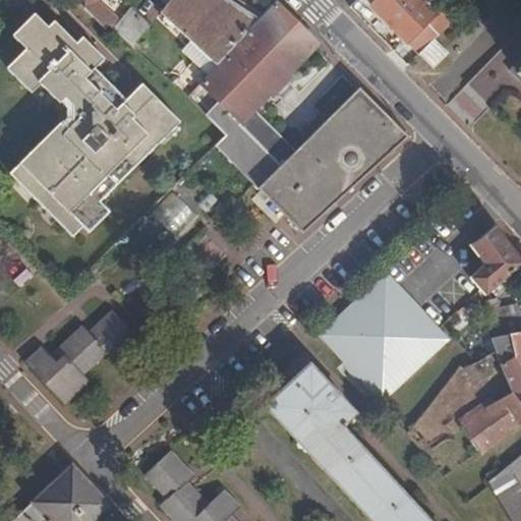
[(227,0),(170,0),(160,13),(218,66),(261,19),(256,15),(253,18),(227,0)]
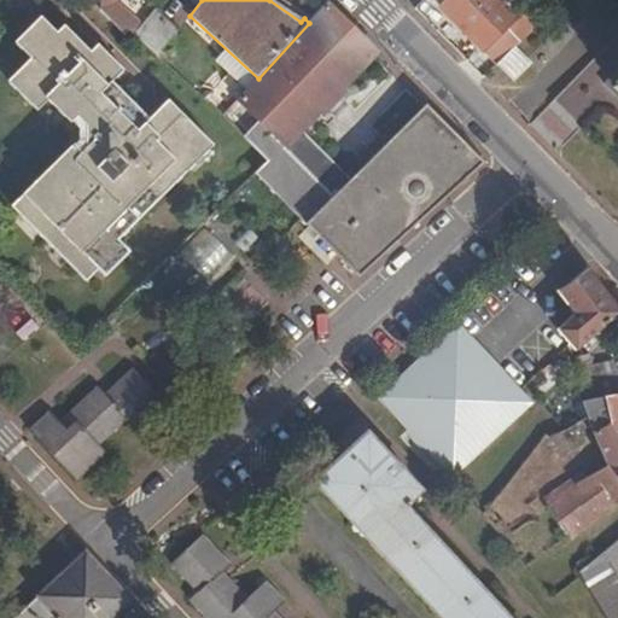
[(487,56),(518,22),(495,0),(437,0),(447,7),(442,13),(487,56)]
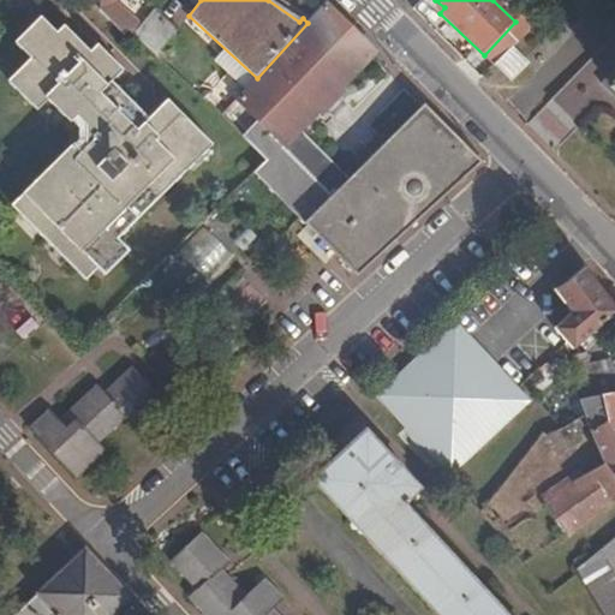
[(245,133),(270,161),(321,214),(347,243),(368,264),(483,156),(428,105),(424,108),(393,138),(389,135),(381,135),(364,151),(363,161),(368,165),(353,178),(302,127),(372,55),(377,51),(327,1),(308,23),(257,78),(238,99),(260,119),(245,133)]
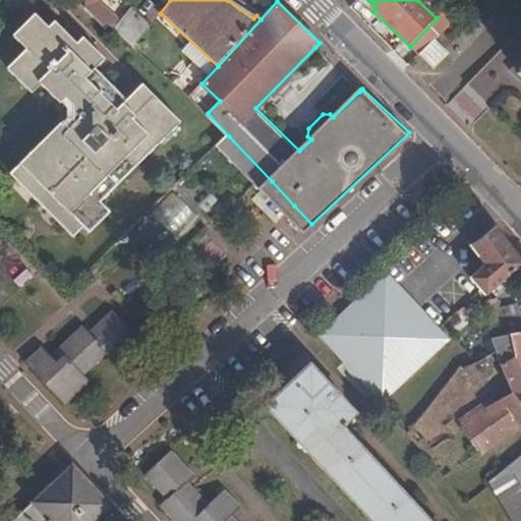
[(92,13),(108,29),(112,24),(118,17),(100,3),(92,13)]
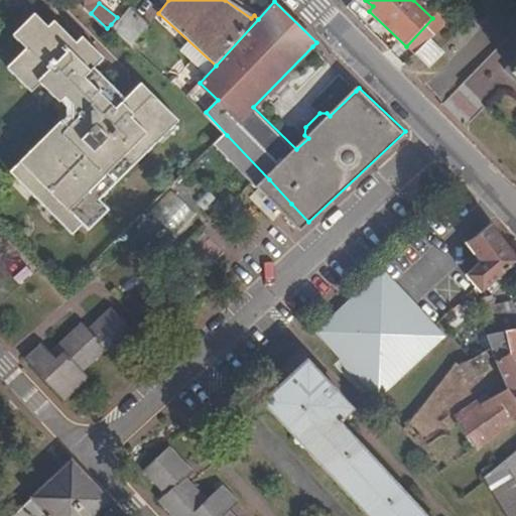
[(153,23),(133,5),(115,27),(135,45),(153,23)]
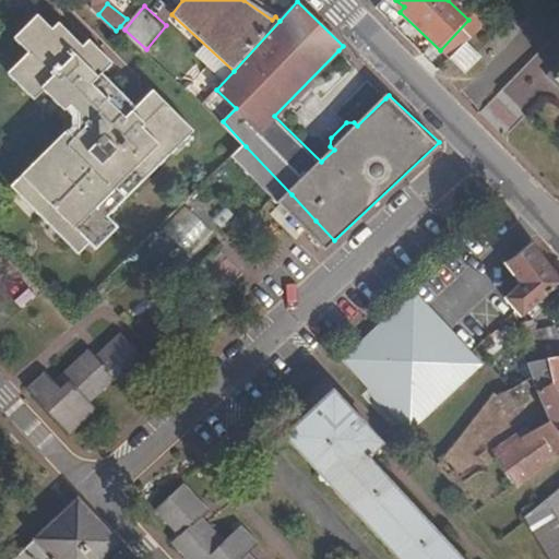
[(119,227),(109,217),(128,199),(123,194),(147,169),(153,174),(197,130),(156,90),(139,107),(105,73),(116,61),(92,37),(85,44),(60,20),(54,26),(38,12),(14,36),(28,49),(9,71),(34,96),(44,87),(66,110),(68,108),(71,105),(73,103),(80,108),(80,127),(71,135),(68,132),(66,130),(10,187),(79,254),(91,244),(96,249),(119,227)]
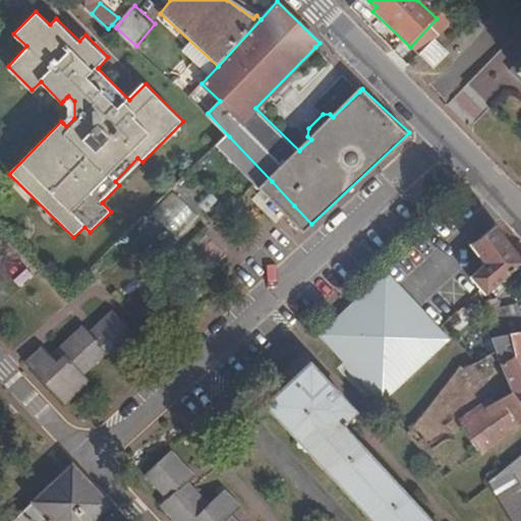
[(438,67),(451,53),(436,40),(422,54),(438,67)]
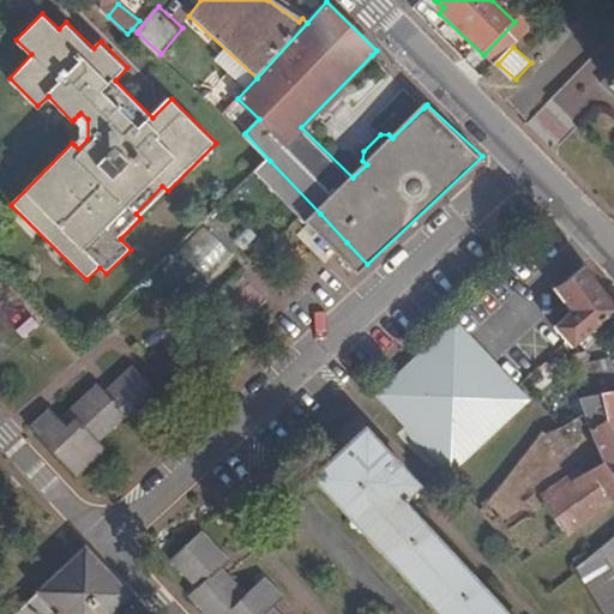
[(80,125),(82,137),(74,145),(78,149),(88,139),(88,119),(80,113),(78,115),(74,119),(80,125)]
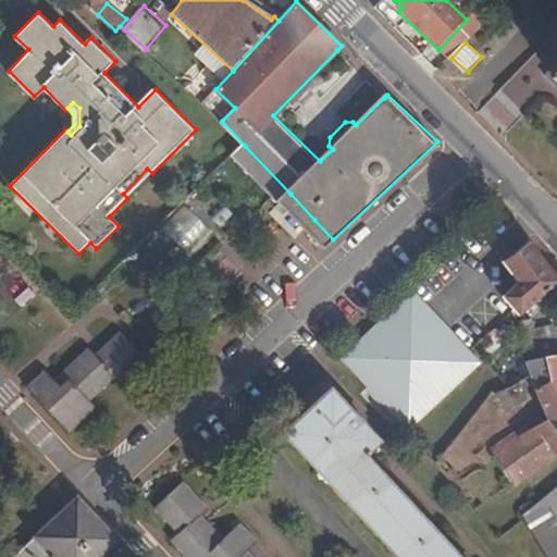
[(245,146),(233,158),(280,205),(291,194),(245,146)]
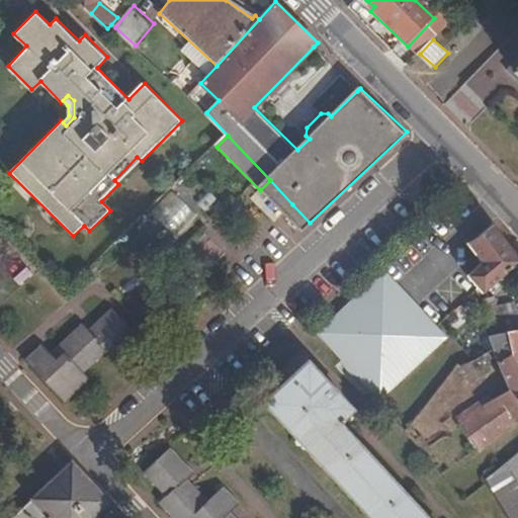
[(142,161),(137,157),(114,180),(118,184),(142,161)]
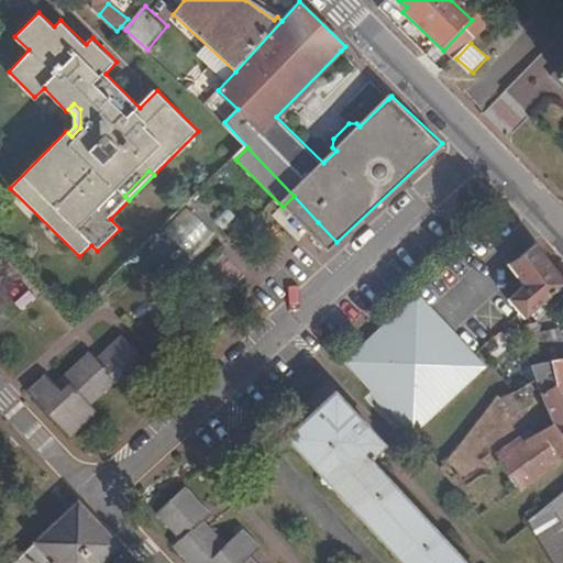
[(294,196),(283,207),(307,232),(318,222),(294,196)]
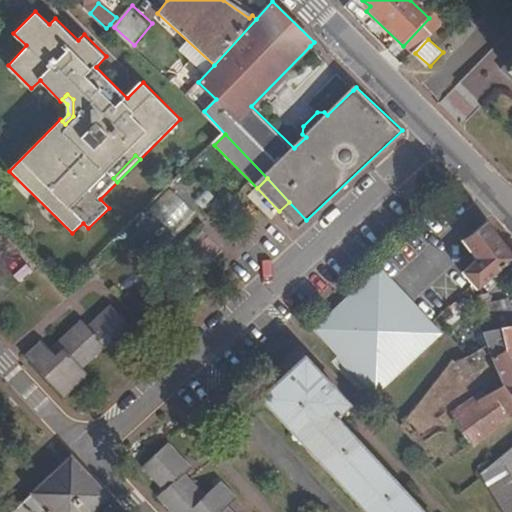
[(168,194),(136,226),(151,242),(184,210),(168,194)]
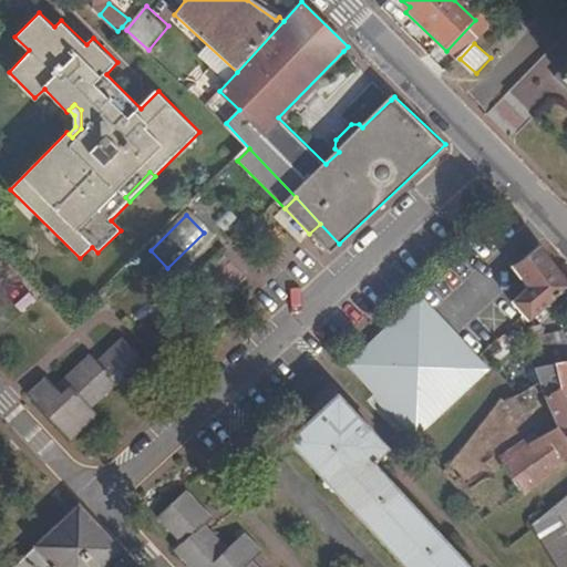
[(320,224),(309,234),(329,253),(339,244),(320,224)]
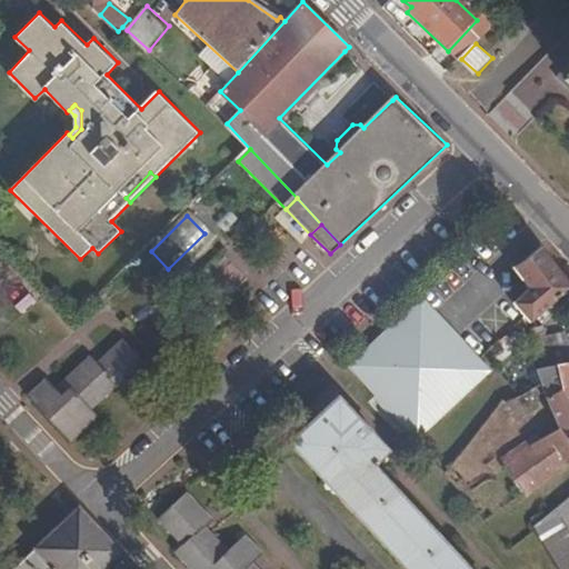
[(532,287),(517,300),(529,313),(533,320),(568,288),(568,282),(542,247),(516,267),(532,287)]
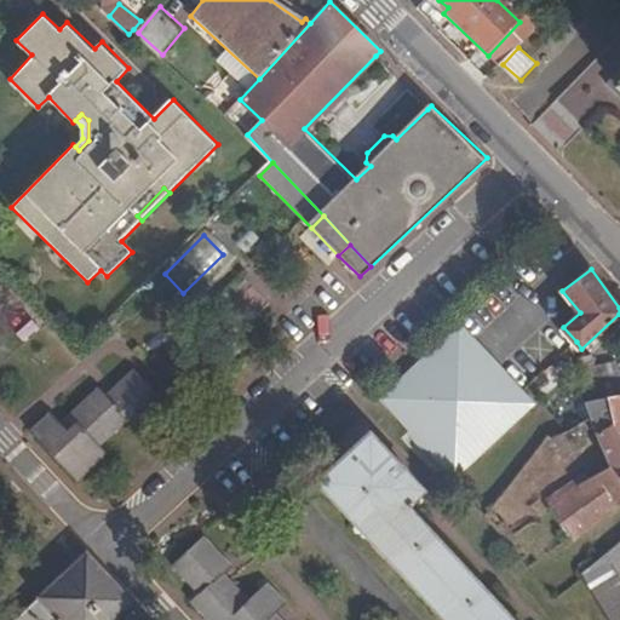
[(391,397),(457,474),(524,412),(518,405),(459,333),(391,397)]
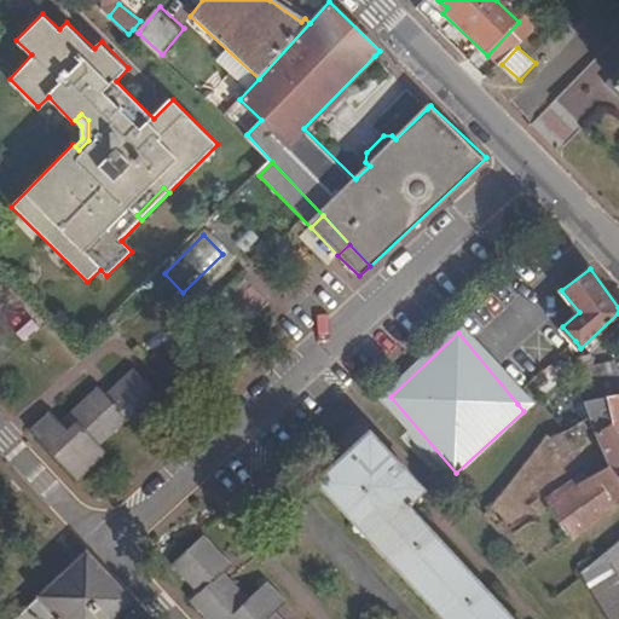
[(618,374),(615,364),(580,371),(588,401),(618,395),(618,374)]
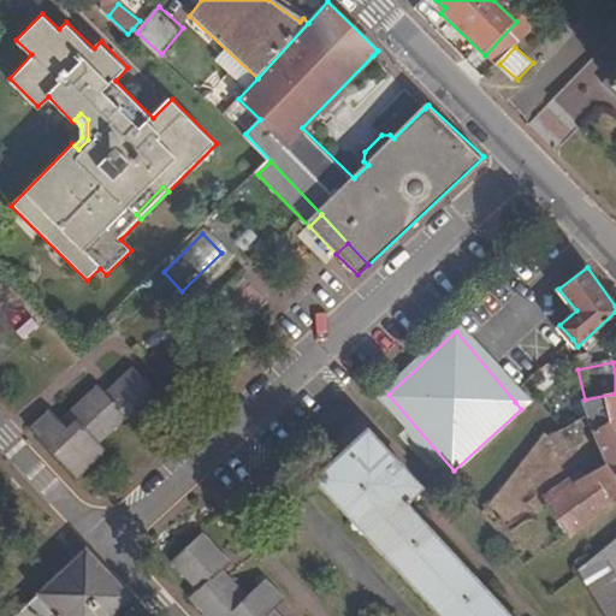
[(52,409),(31,428),(76,475),(107,446),(104,443),(130,418),(135,422),(163,395),(135,366),(107,392),(100,384),(63,420),(52,409)]
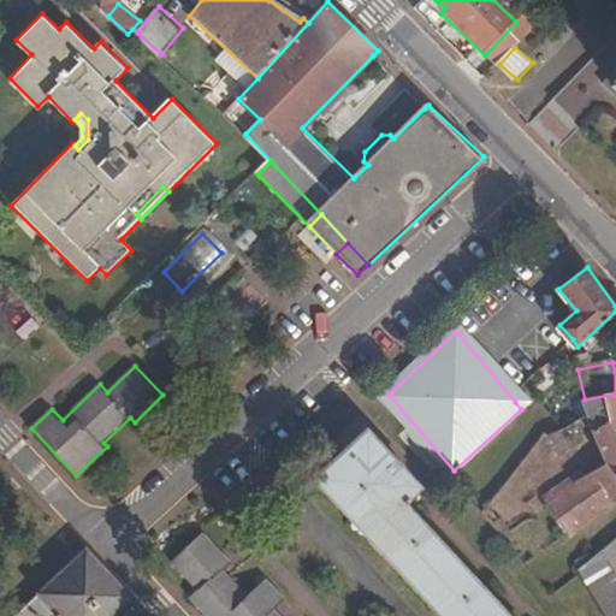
[(585,400),(578,369),(584,419),(590,413),(585,400)]
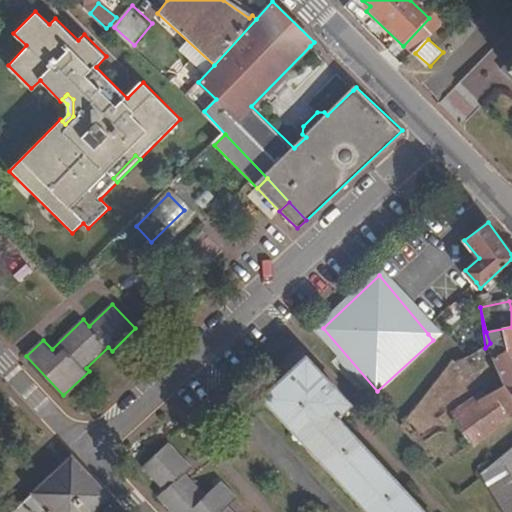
[(511,327),(486,332),(490,343),(497,358),(511,355),(511,327)]
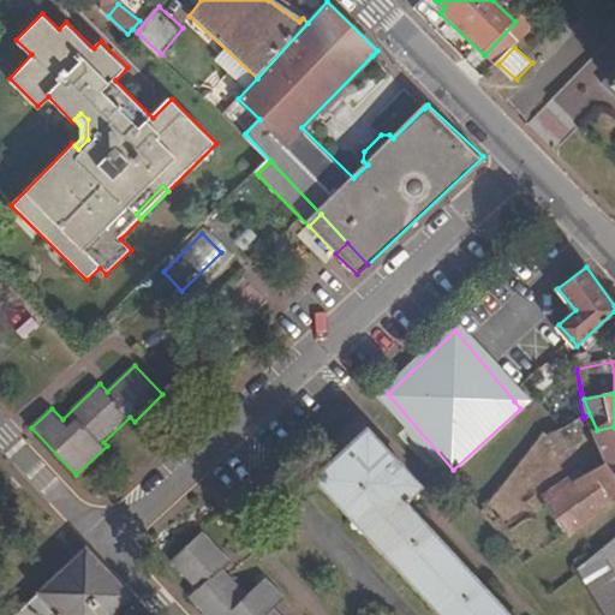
[(362,433),(351,422),(333,440),(344,451),(362,433)]
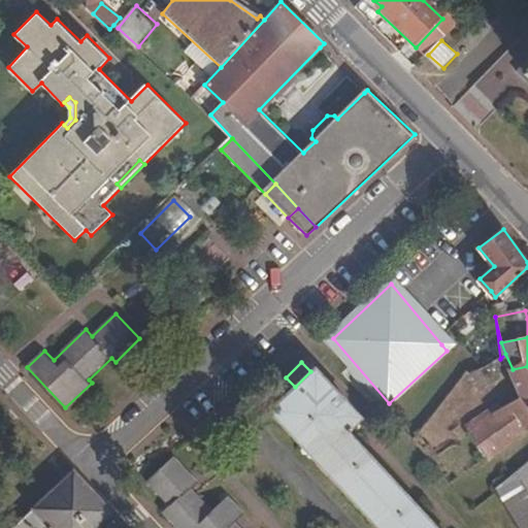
[(527,366),(513,369),(520,386),(489,404),(496,413),(464,433),(486,458),(527,427),(527,366)]
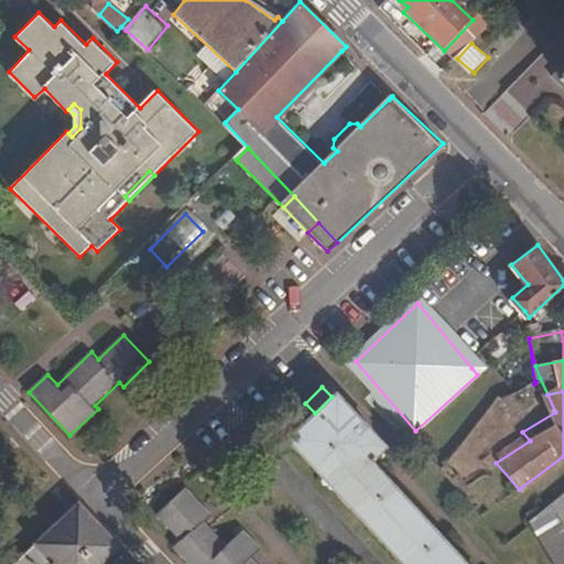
[(388,446),(336,393),(332,397),(315,413),(290,437),(407,563),(468,563),(373,461),(388,446)]
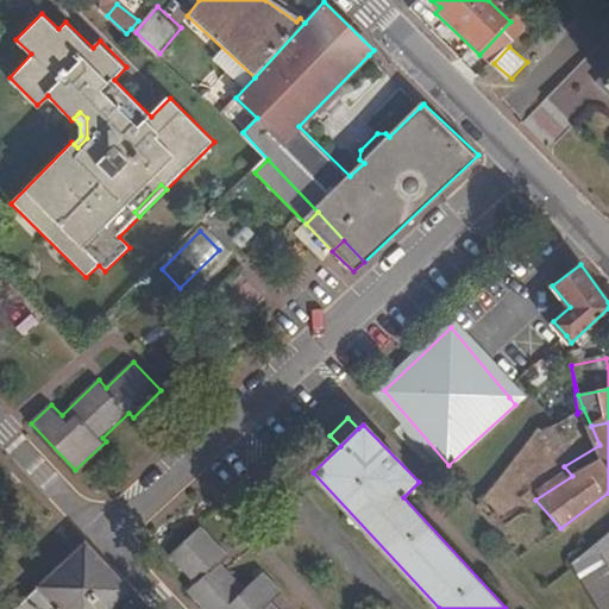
[(272,608),(270,607),(280,596),(261,576),(245,591),(220,564),(225,557),(199,529),(170,554),(196,583),(189,590),(206,608),(272,608)]
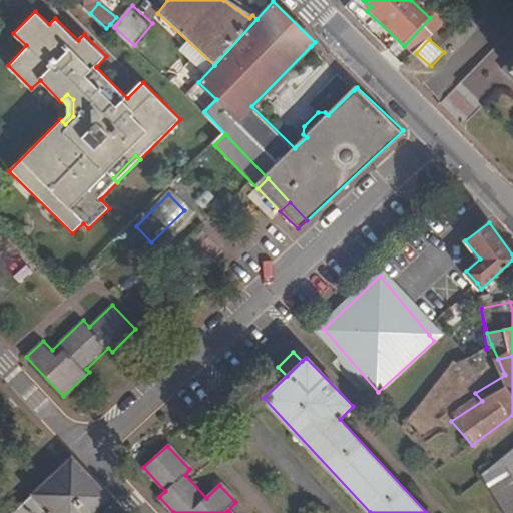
[(512,448),(481,475),(499,490),(501,493),(512,482),(512,448)]
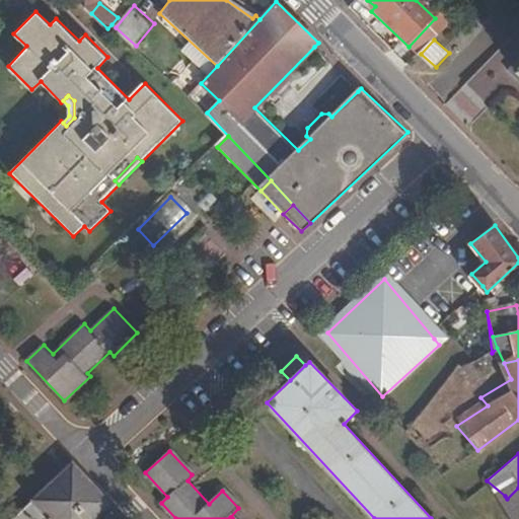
[(92,518),(110,502),(73,462),(12,518),(92,518)]
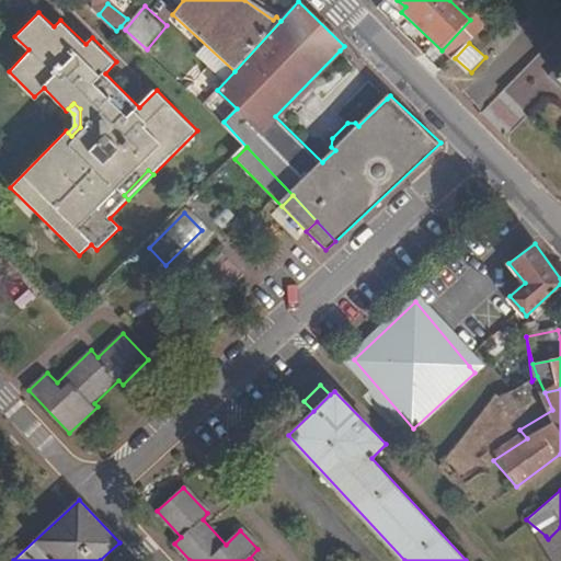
[(560,527),(548,539),(560,559),(560,527)]
